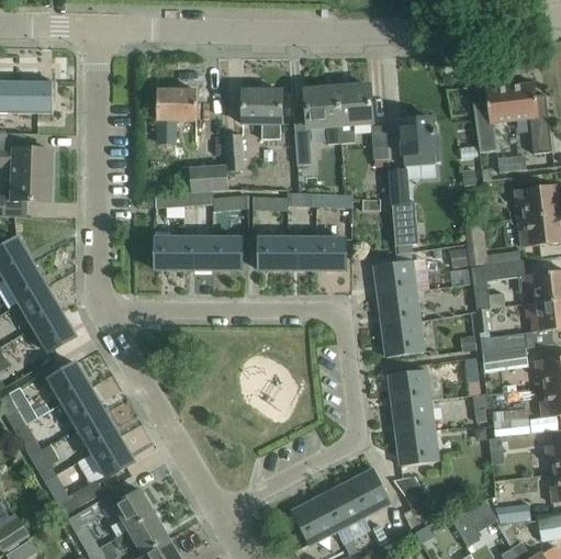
[(0,111),(30,112),(52,112),(52,79),(51,79),(51,82),(0,81),(0,111)]
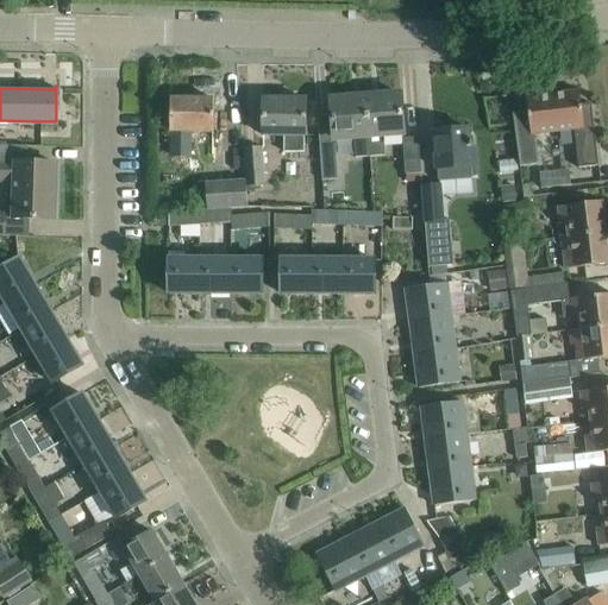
[(590,101),(580,102),(578,88),(552,92),(556,128),(572,127),(577,165),(597,163),(590,101)]
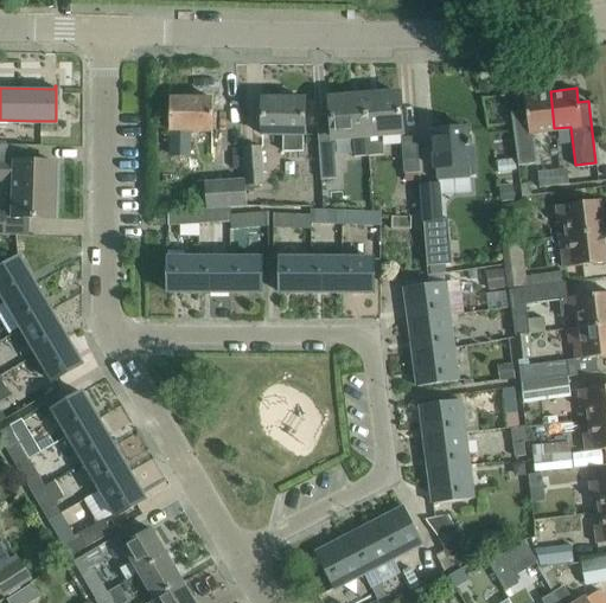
[(399,91),(363,94),(365,133),(367,133),(368,152),(383,151),(382,138),(380,138),(380,132),(401,130),(399,91)]
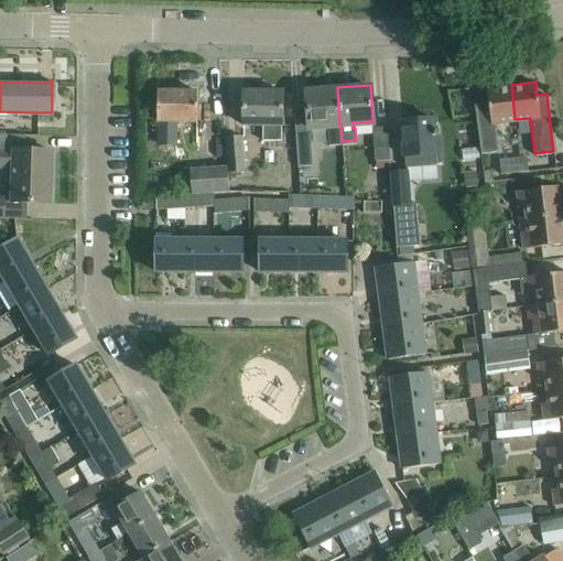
[(474,103),(480,152),(498,150),(495,122),(515,119),(511,85),(486,87),(488,100),(474,103)]
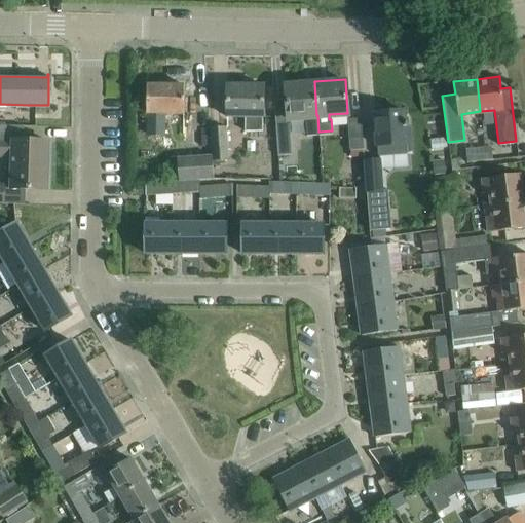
[(285,83),(286,96),(273,97),(275,122),(288,121),(287,117),(304,116),(305,133),(319,132),(316,115),(314,81),(285,83)]
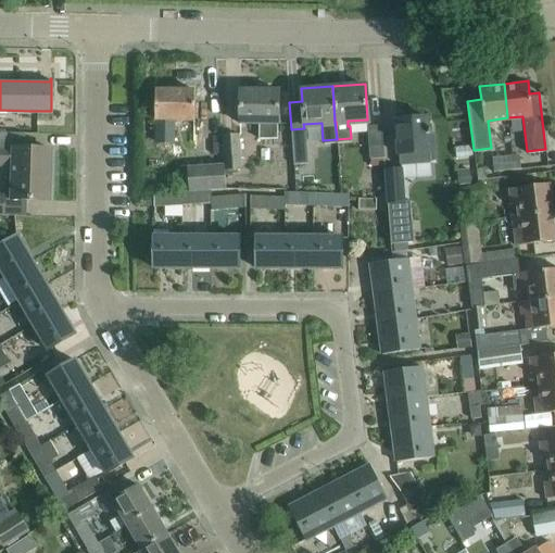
[(155,139),(173,140),(173,118),(193,118),(193,88),(154,88),(154,118),(155,118),(155,139)]
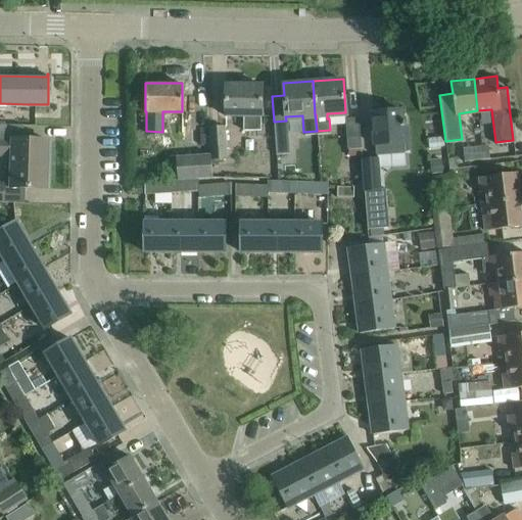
[(225,83),(225,103),(225,113),(241,114),(241,128),(258,128),(259,114),(262,114),(262,84),(225,83)]
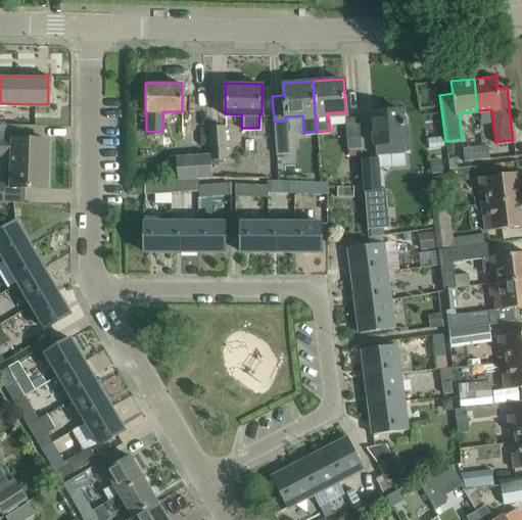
[(407,149),(406,139),(405,119),(401,120),(400,108),(372,111),(374,142),(379,141),(380,151),(407,149)]
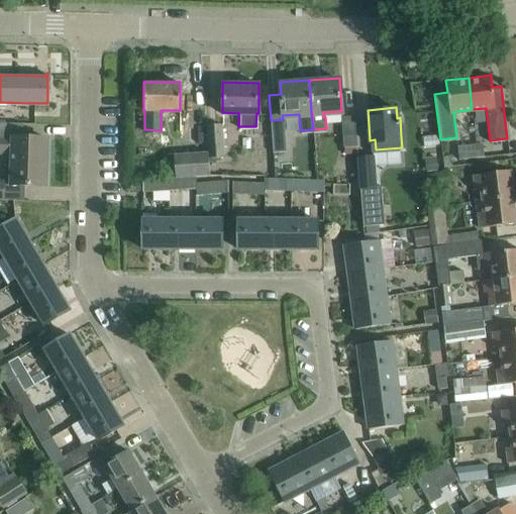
[(355,145),(353,114),(340,115),(342,146),(355,145)]
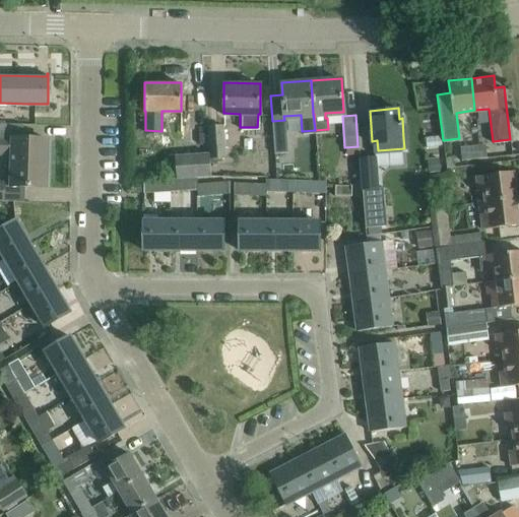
[(284,120),(272,121),(274,150),(286,149),(284,120)]
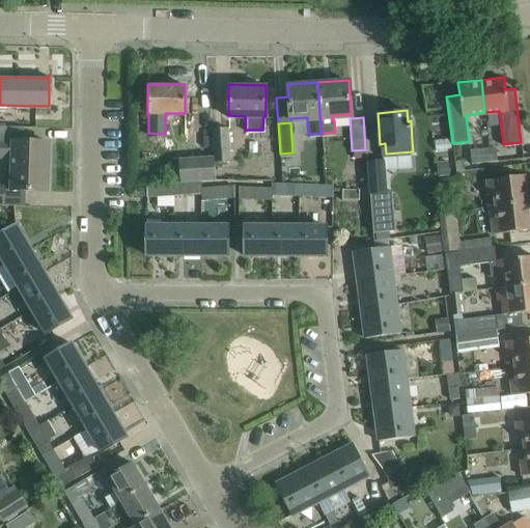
[(12,127),(12,126),(0,124),(0,156),(11,157),(10,188),(46,189),(48,140),(35,140),(35,137),(25,136),(25,140),(12,139),(12,127)]
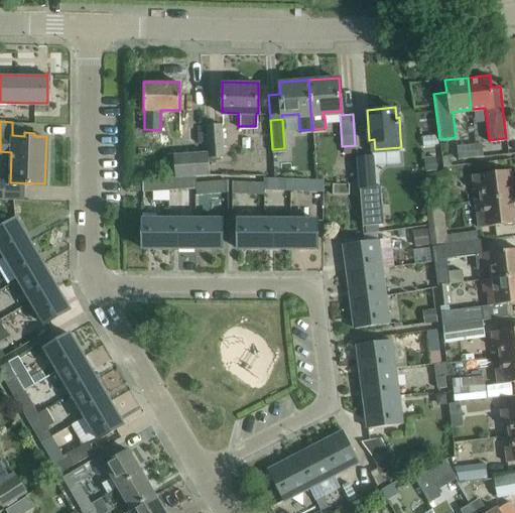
[(224,155),(221,123),(206,124),(208,157),(224,155)]
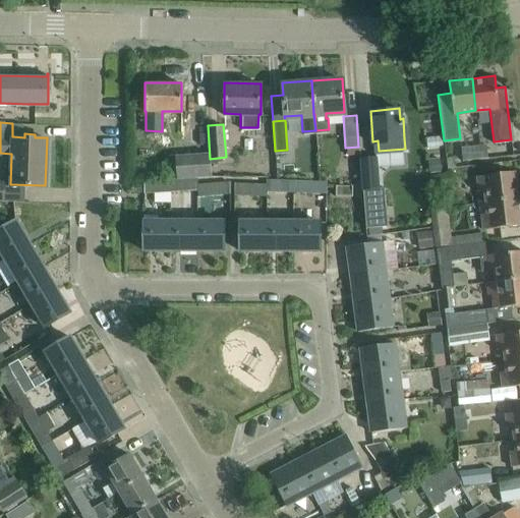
[(487,157),(485,144),(473,145),(474,158),(487,157)]
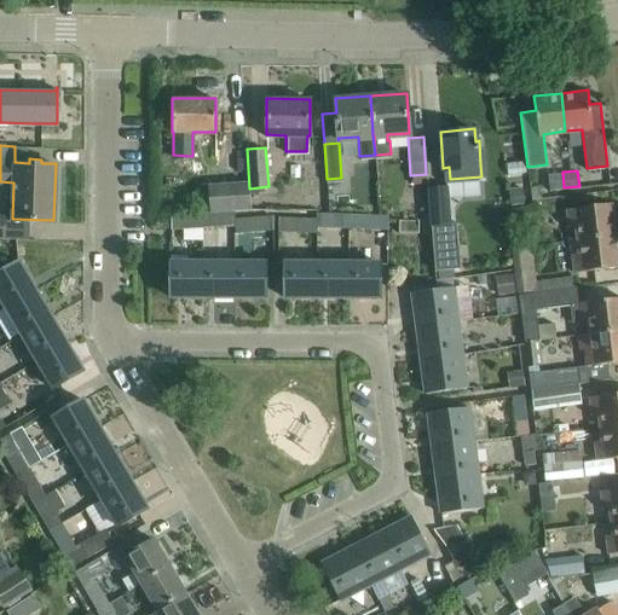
[(562,172),(547,174),(549,190),(564,187),(562,172)]
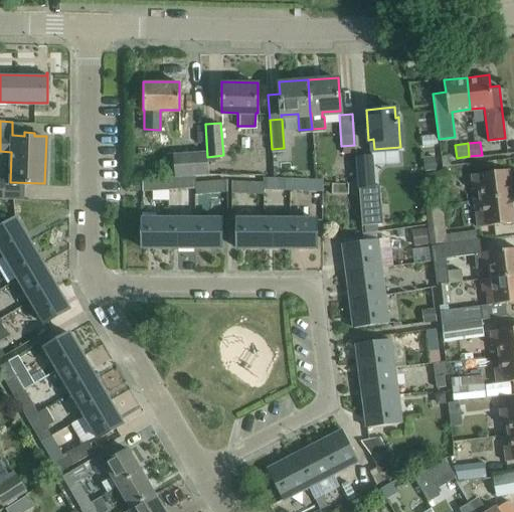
[(206,151),(172,153),(174,175),(207,173),(206,151)]
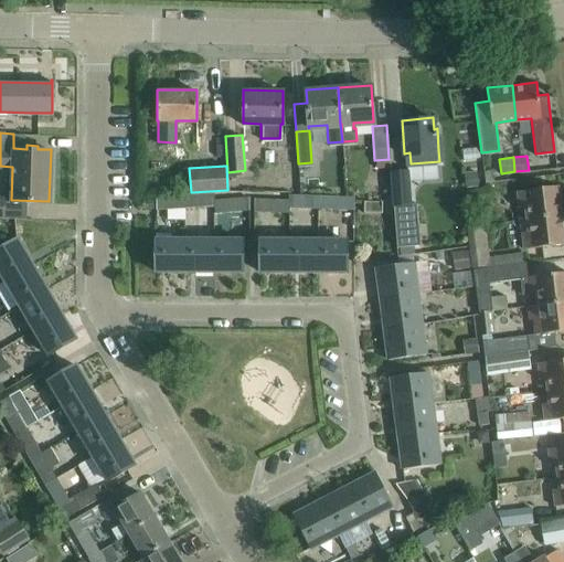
[(410,202),(407,171),(407,169),(391,171),(396,246),(419,244),(416,202),(410,202)]
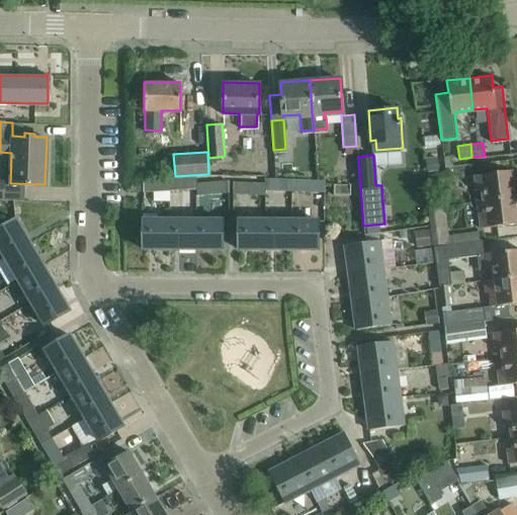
[(435,156),(425,157),(427,170),(437,169),(435,156)]
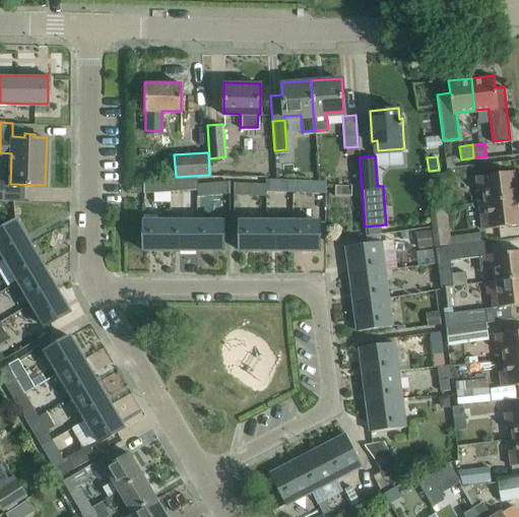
[(482,200),(516,196),(513,170),(474,175),(476,190),(481,189),(482,200)]
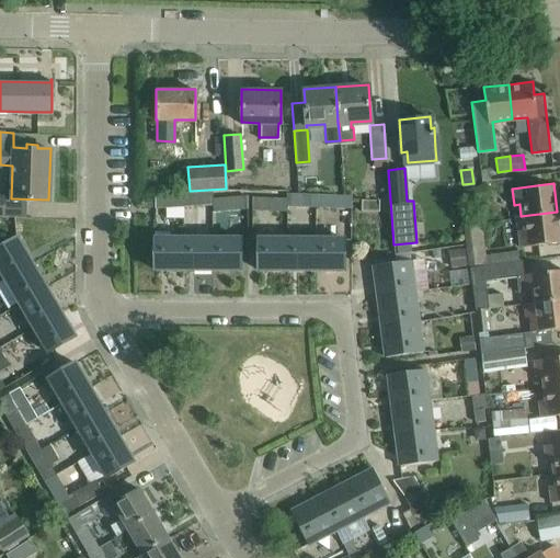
[(315,207),(315,192),(285,191),(284,195),(285,206),(315,207)]
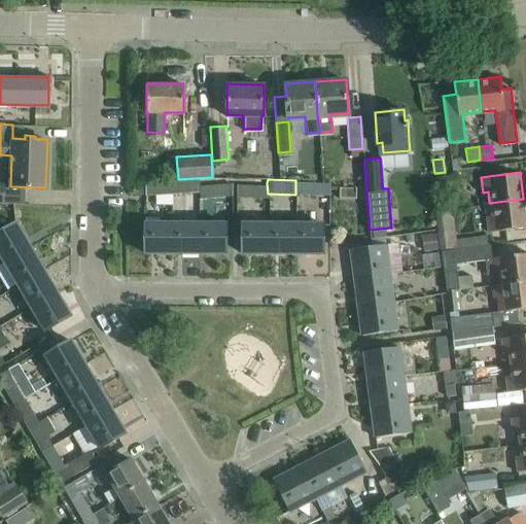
[(330,181),(295,180),(295,195),(329,196),(330,181)]
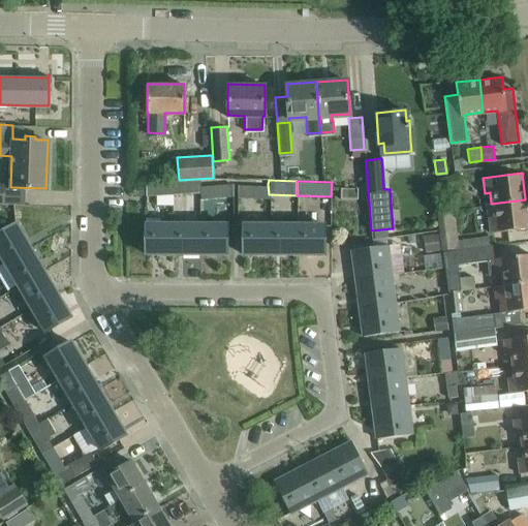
[(173,195),(173,183),(166,183),(146,183),(146,195),(165,195),(173,195)]
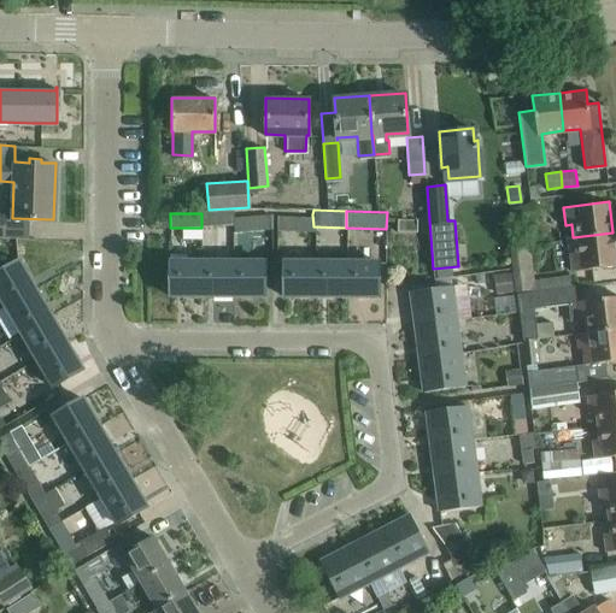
[(201,213),(201,228),(204,228),(204,241),(213,241),(213,228),(226,228),(226,236),(233,236),(233,222),(226,222),(226,214),(201,213)]
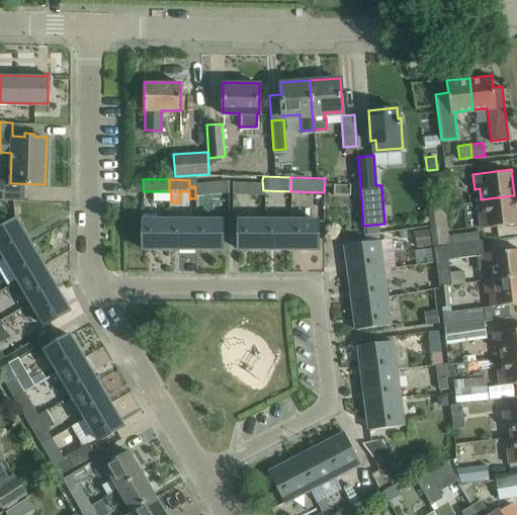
[(263,190),(262,180),(231,180),(231,192),(262,193),(263,190)]
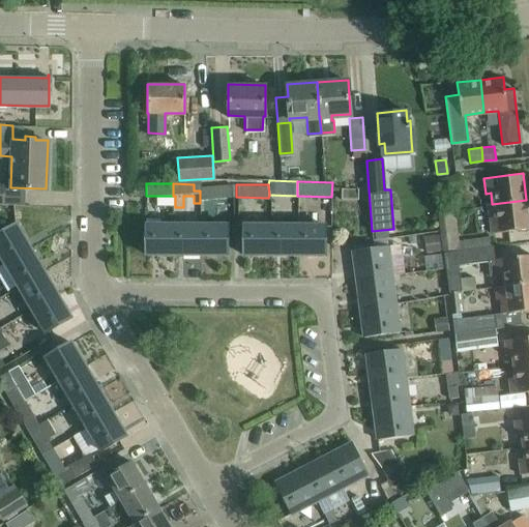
[(341,198),(358,198),(358,187),(341,187),(341,198)]
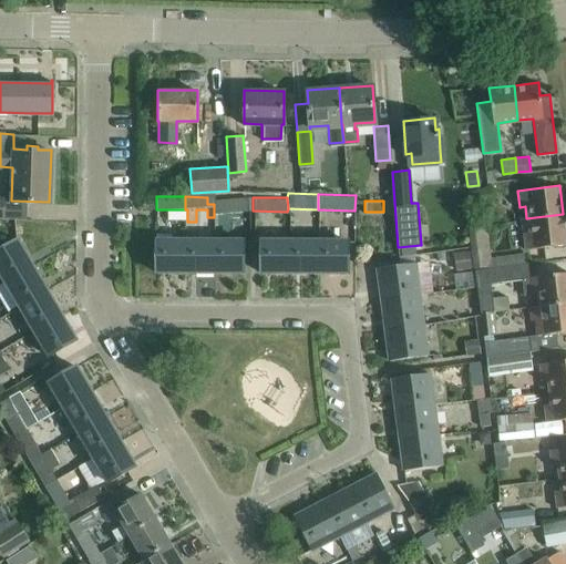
[(214,204),(214,217),(236,217),(236,205),(214,204)]
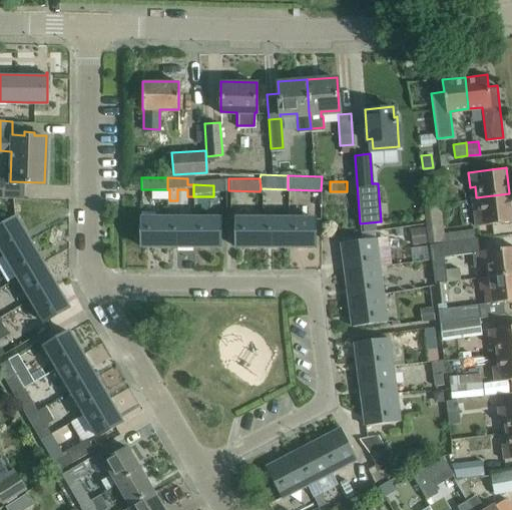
[(511,215),(509,193),(476,197),(478,210),(473,211),(474,224),(511,219),(511,215)]
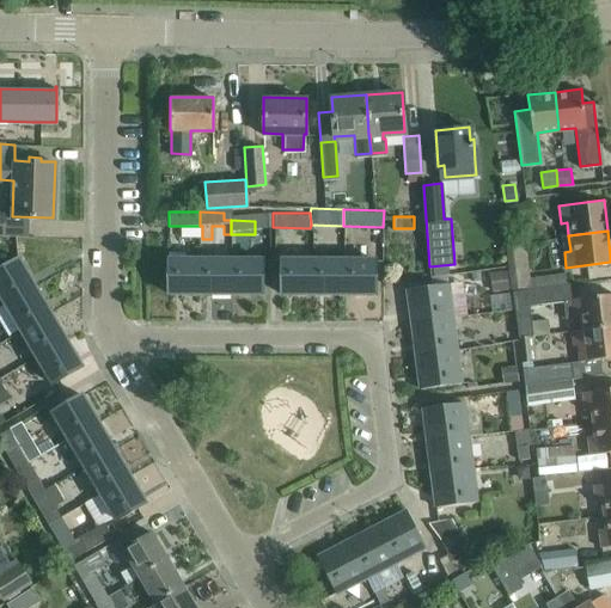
[(511,290),(568,283),(567,270),(527,275),(523,243),(506,245),(511,290)]
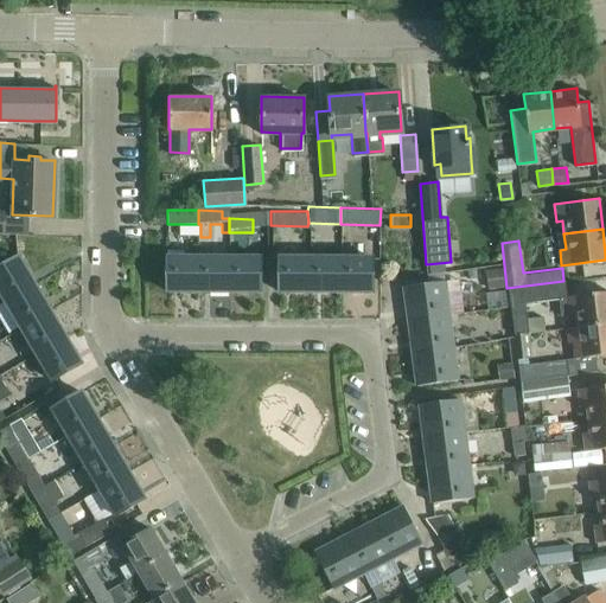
[(0,297),(2,301),(33,282),(18,255),(0,264),(0,297)]
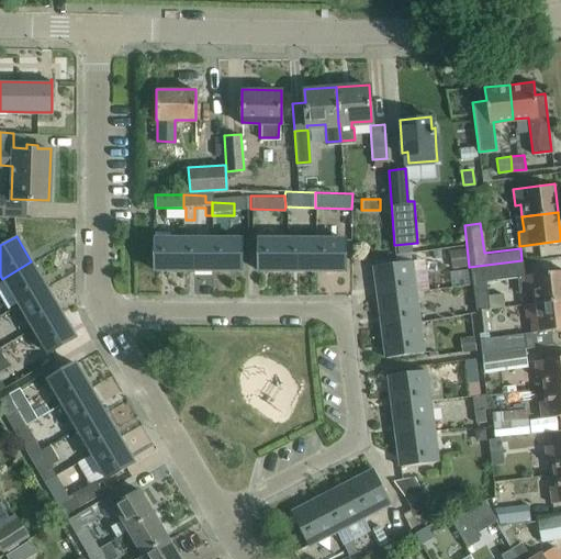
[(183,268),(183,237),(154,237),(154,268),(183,268)]
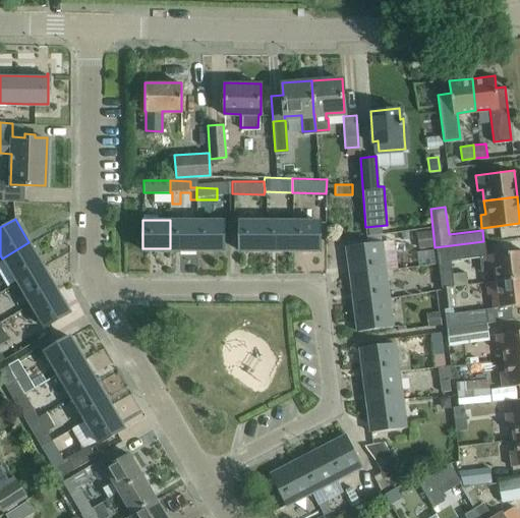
[(170,220),(170,248),(196,249),(196,220),(170,220)]
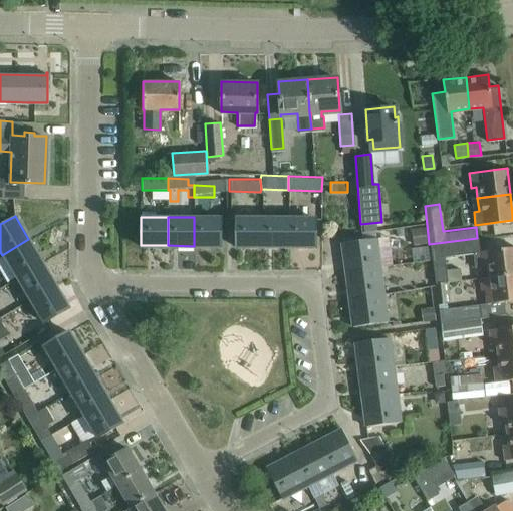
[(221,217),(194,217),(194,246),(221,246),(221,217)]
